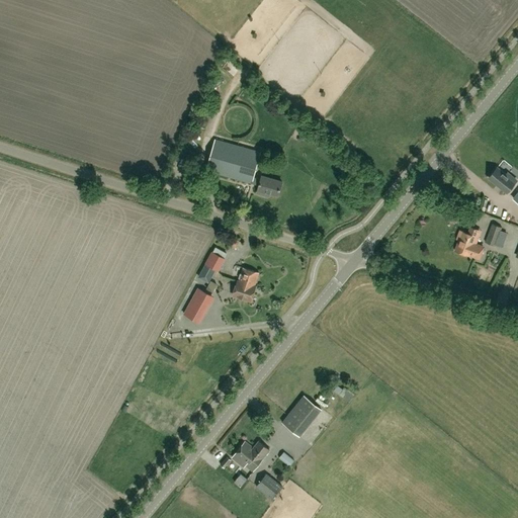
[(265,191),(278,195),(282,181),(261,176),(260,179),(253,177),(260,152),(214,140),(206,170),(251,183),(259,185),(257,192),(264,194),(265,191)]
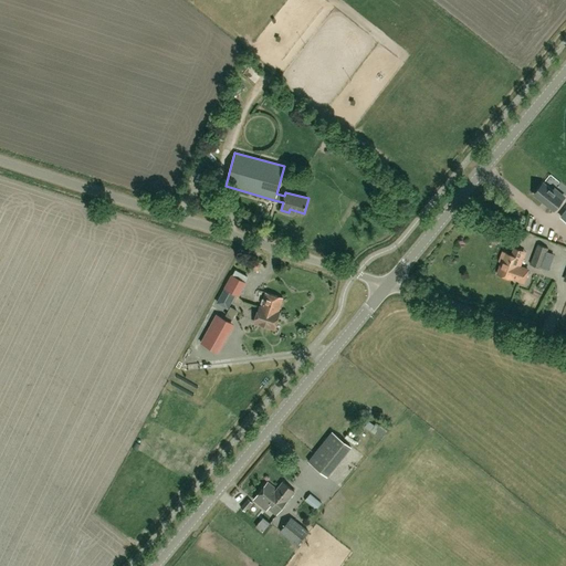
[(552,191),(543,184),(534,194),(554,210),(565,197),(554,189),(552,191)]
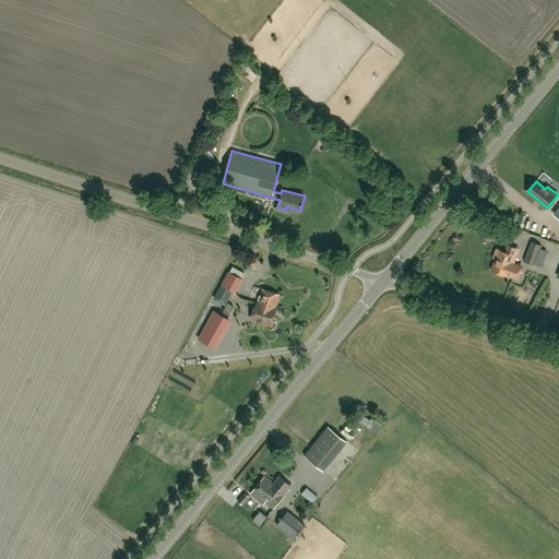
[(523,261),(534,265),(542,245),(531,241),(523,261)]
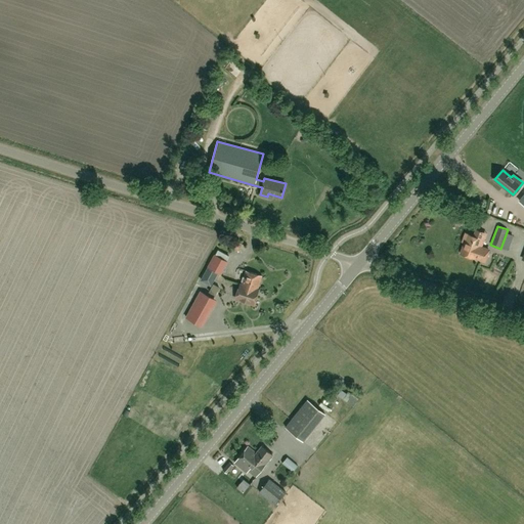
[(460,253),(467,256),(486,262),(490,249),(482,246),(484,239),(482,238),(484,232),(476,229),(473,235),(465,232),(462,242),(464,242),(460,253)]
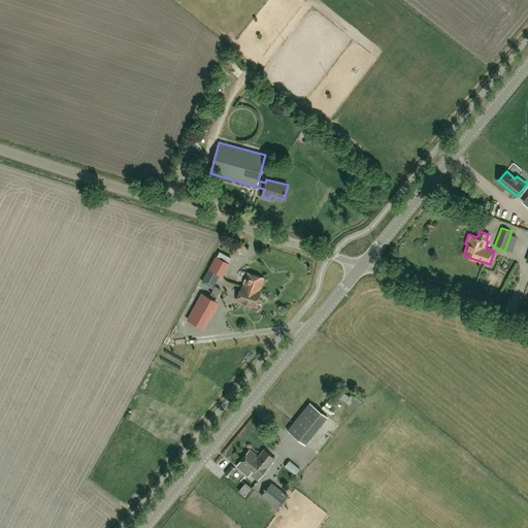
[(228,263),(217,257),(209,269),(221,275),(228,263)]
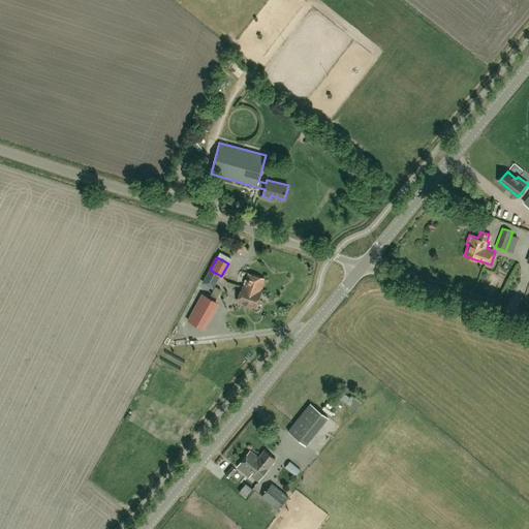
[(265,278),(248,273),(243,287),(242,286),(238,302),(256,308),(260,292),(259,292),(265,278)]
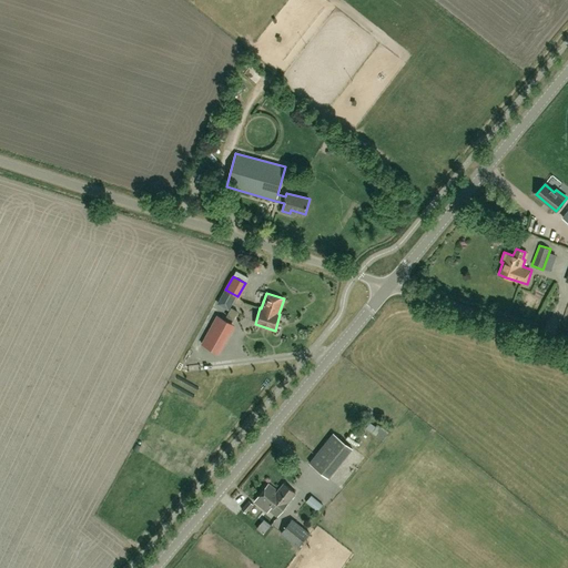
[(233,320),(237,312),(231,308),(226,316),(233,320)]
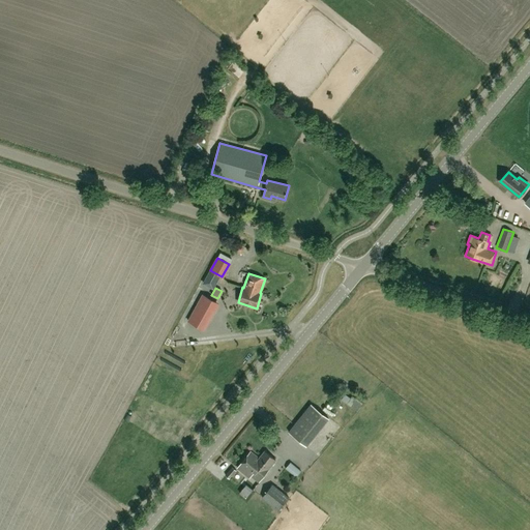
[(203,329),(213,311),(218,302),(203,294),(188,322),(203,329)]
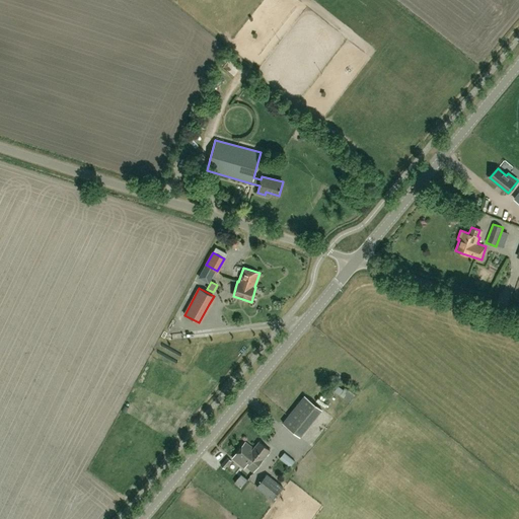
[(305,435),(316,418),(324,423),(329,416),(322,412),(325,408),(303,393),(285,423),(305,435)]
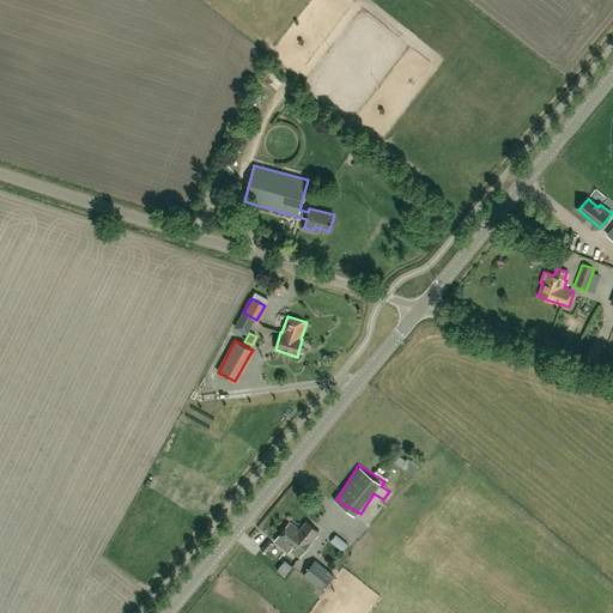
[(310,542),(319,533),(307,522),(299,530),(290,522),(274,540),(289,552),(290,551),(299,558),(311,544),(310,542)]
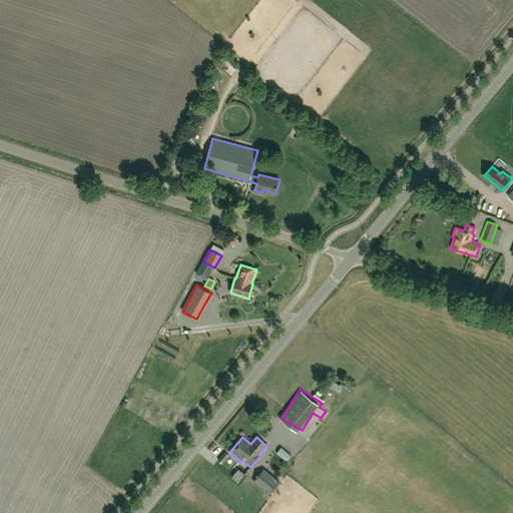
[(287,457),(291,452),(283,446),(279,451),(287,457)]
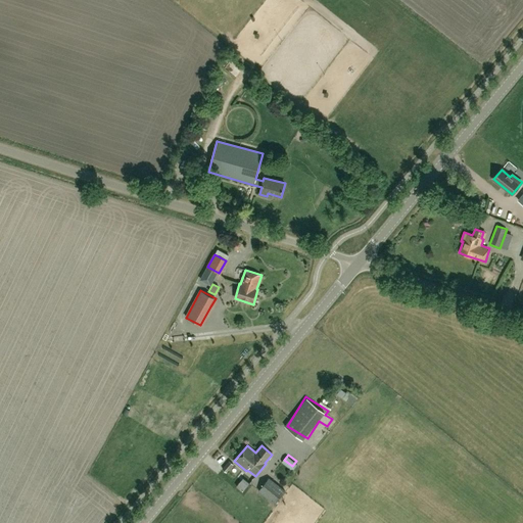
[(227,472),(234,465),(229,461),(222,469),(227,472)]
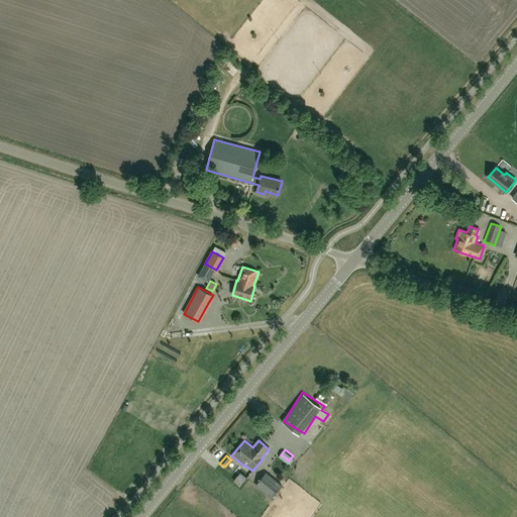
[(255,486),(271,498),(282,485),(266,473),(255,486)]
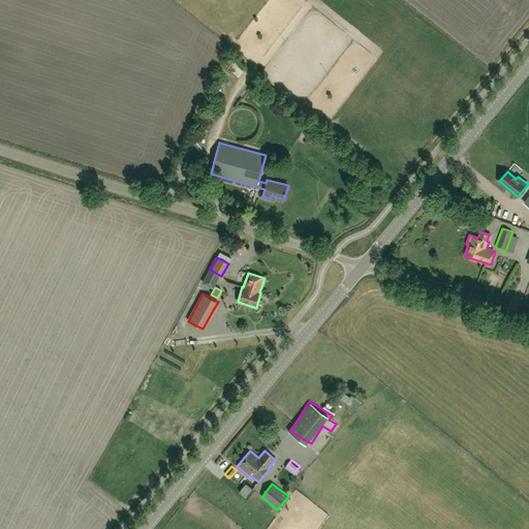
[(246,497),(252,489),(246,485),(240,492),(246,497)]
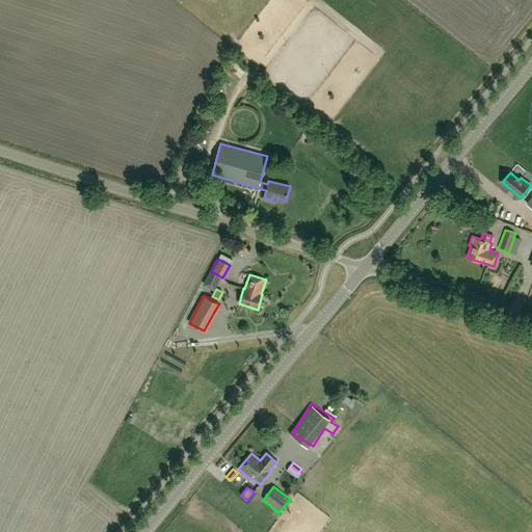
[(339,505),(353,519),(361,511),(345,497),(339,505)]
